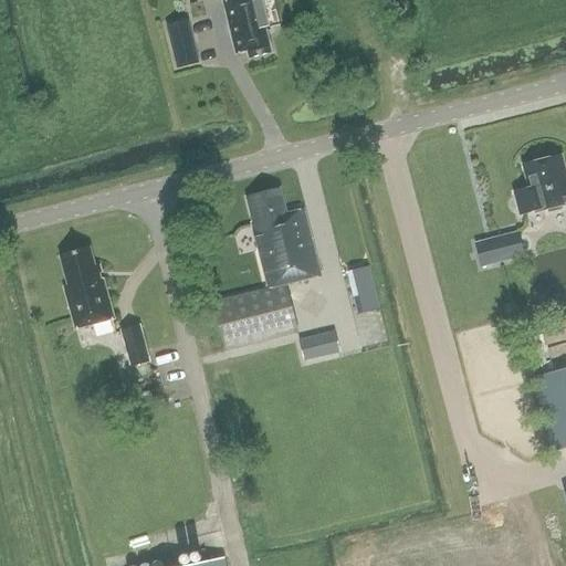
[(269,29),(261,0),(230,0),(223,1),(237,54),(248,51),(250,58),(269,53),(263,31),(269,29)]
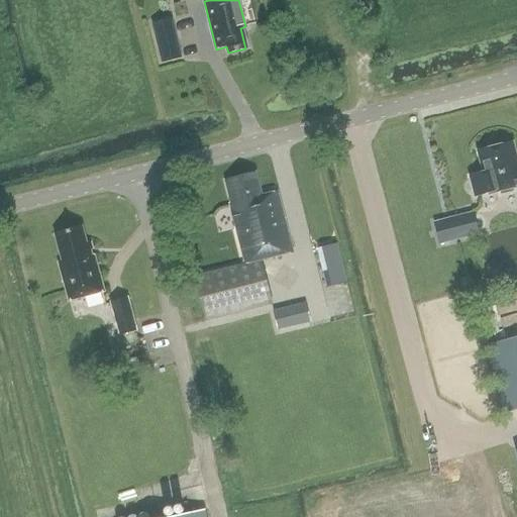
[(183,59),(173,19),(152,24),(162,64),(183,59)]
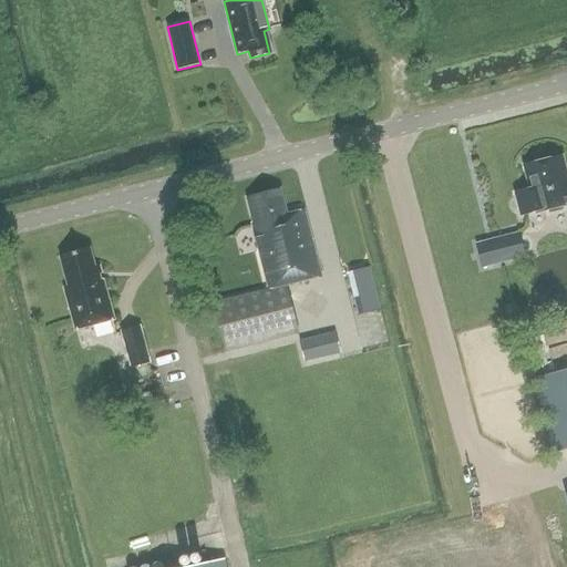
[(529,187),(514,192),(521,217),(536,213),(536,214),(566,206),(566,173),(563,157),(524,167),(529,187)]
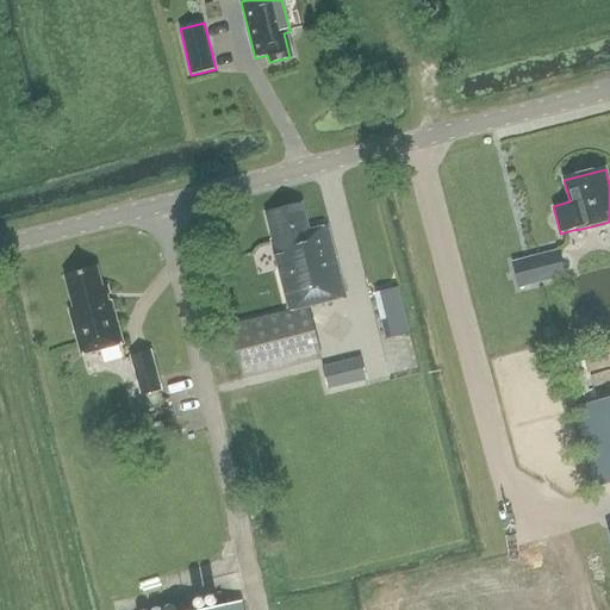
[(273,247),(284,288),(290,312),(230,328),(243,379),(322,360),(307,307),(346,298),(328,228),(307,232),(300,206),(267,215),(275,247),(273,247)]
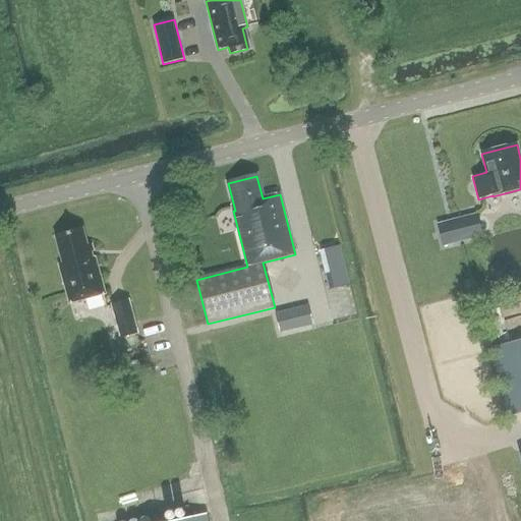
[(482,236),(477,215),(438,225),(444,246),(482,236)]
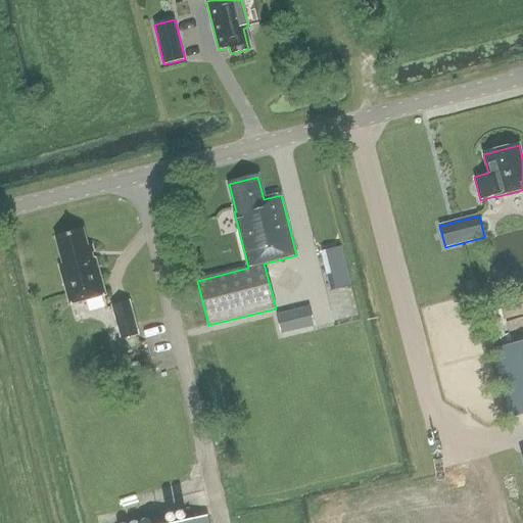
[(69,304),(105,295),(92,246),(88,247),(84,230),(56,237),(63,266),(59,267),(69,304)]
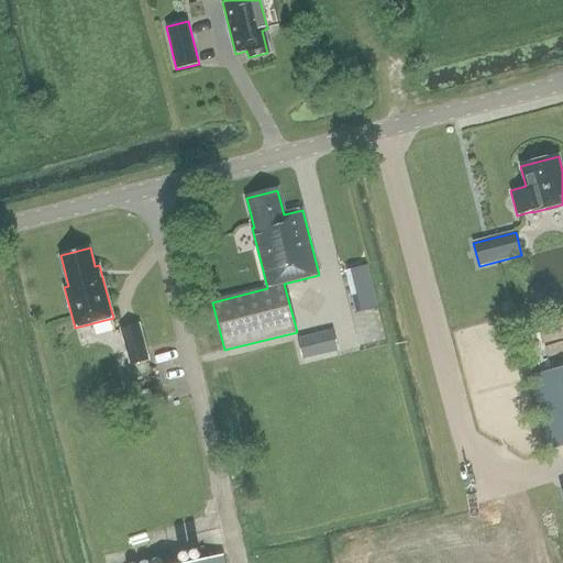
[(344,269),(352,296),(374,290),(367,264),(344,269)]
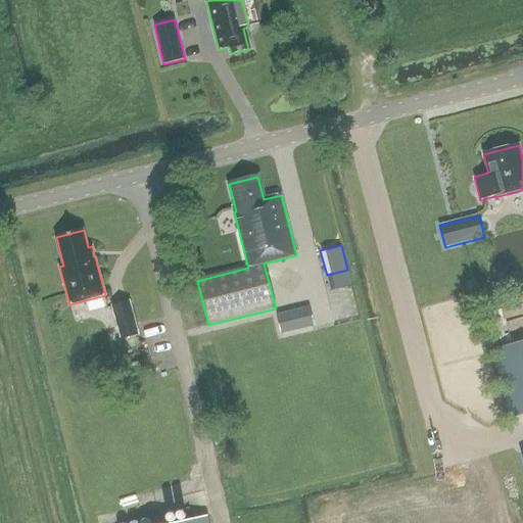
[(347,270),(327,275),(331,291),(351,286),(347,270)]
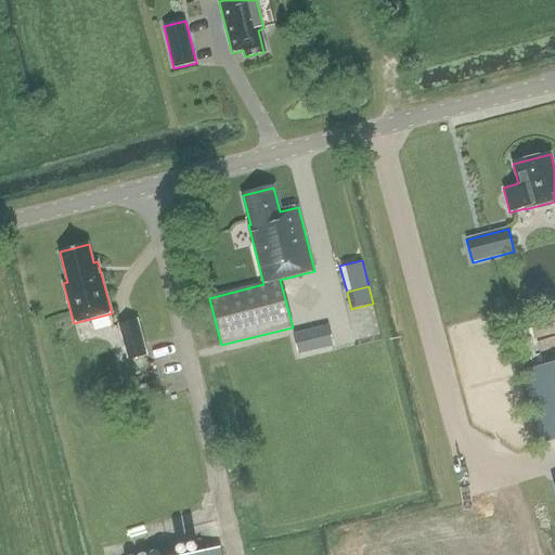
[(129,360),(147,356),(138,321),(120,325),(129,360)]
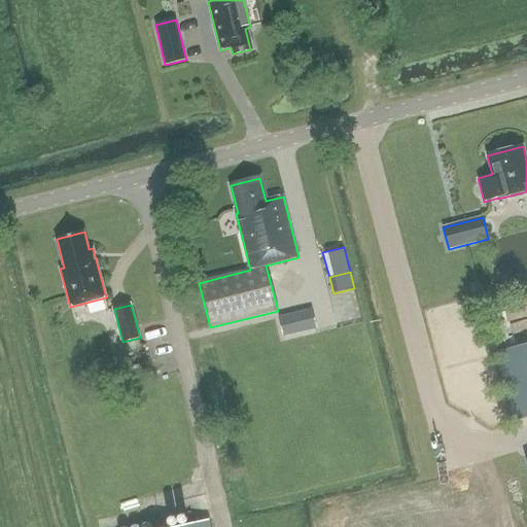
[(311,308),(278,316),(283,337),(316,328),(311,308)]
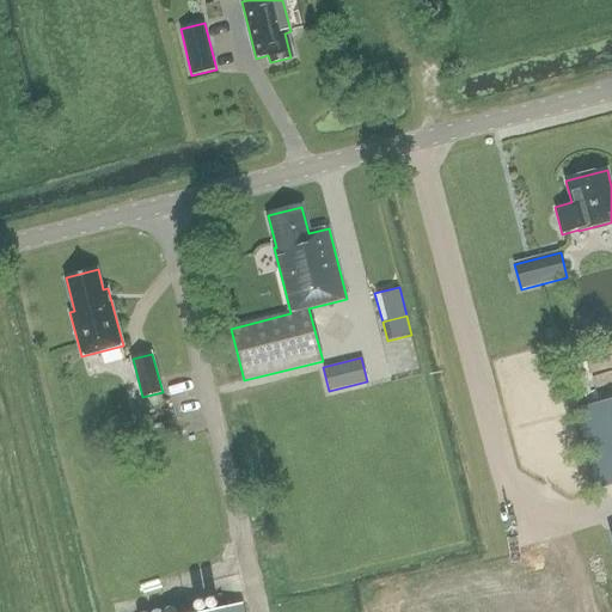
[(611,399),(576,409),(597,489),(611,484),(611,399)]
